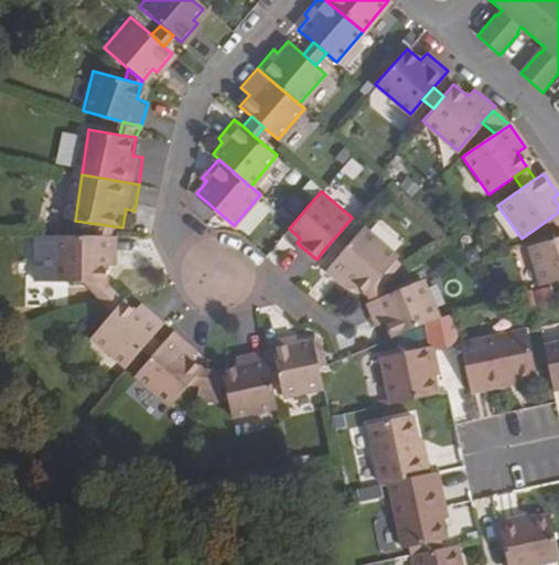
[(558,212),(548,220),(558,235),(558,212)]
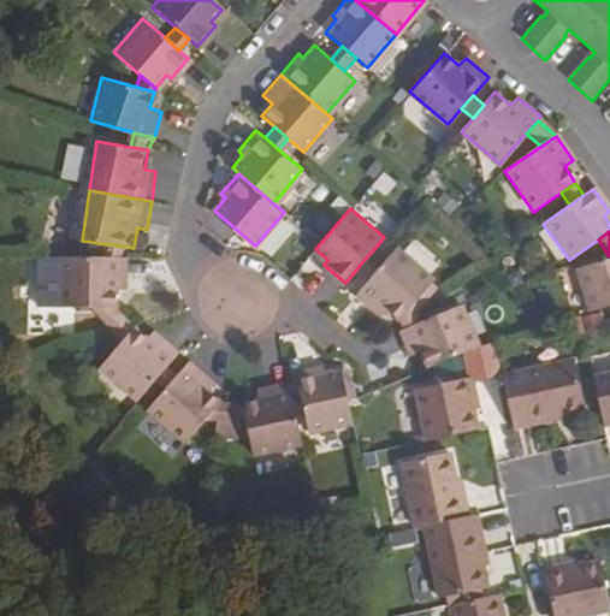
[(414,302),(434,277),(397,246),(383,261),(372,274),(356,292),(379,312),(386,304),(402,318),(414,302)]
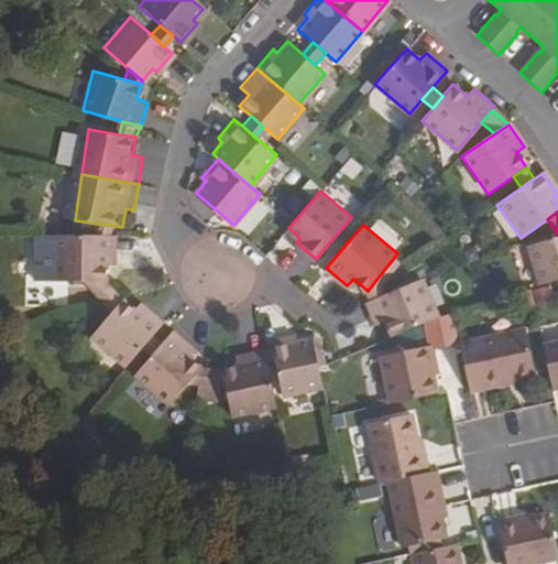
[(350,239),(340,230),(329,242),(340,251),(350,239)]
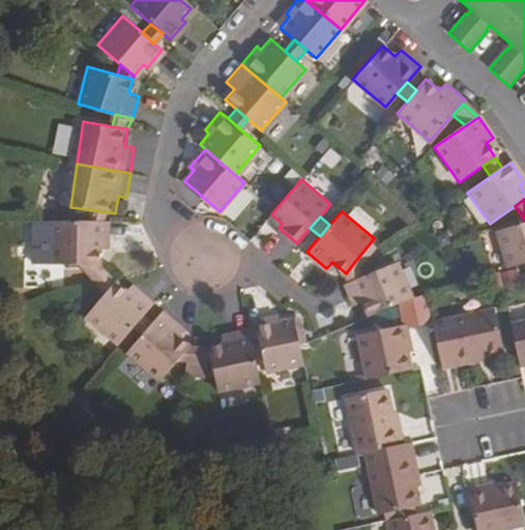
[(124,246),(124,221),(69,219),(70,263),(99,263),(115,264),(114,246),(124,246)]
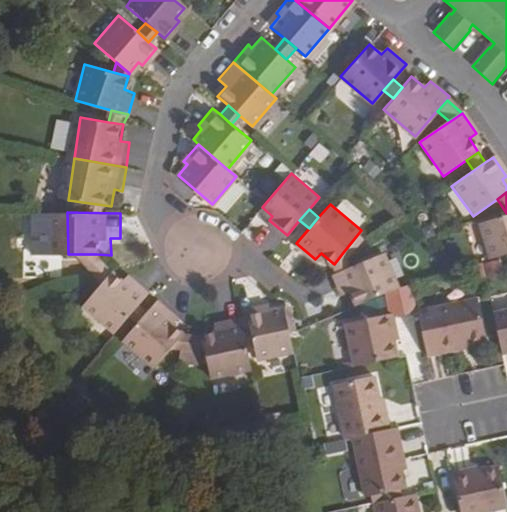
[(506,216),(480,225),(490,258),(506,253),(506,216)]
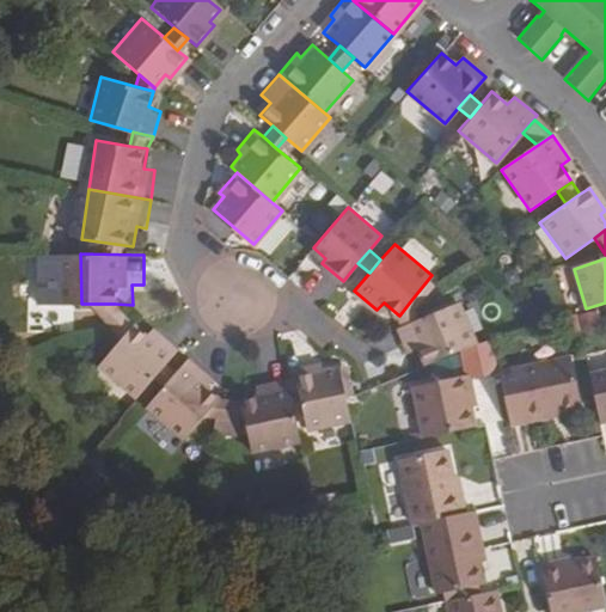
[(411,300),(399,316),(404,326),(420,319),(411,300)]
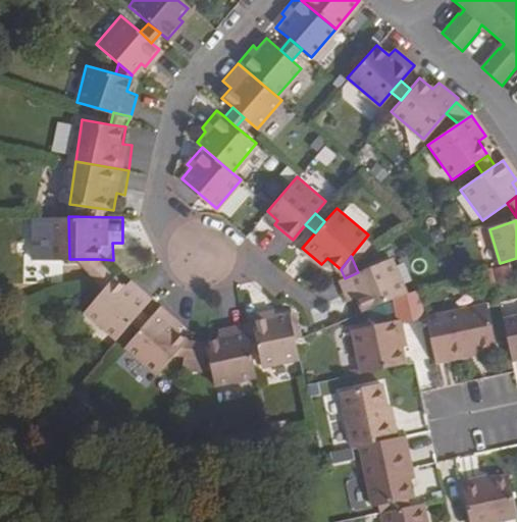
[(116,274),(113,260),(98,259),(104,289),(116,274)]
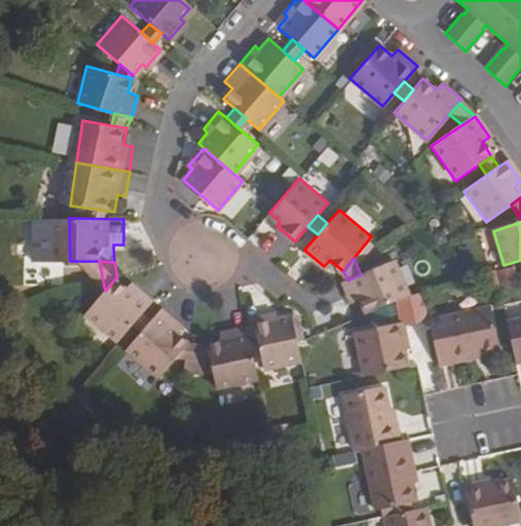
[(356,302),(361,315),(409,296),(394,261),(361,274),(347,280),(341,283),(351,304),(356,302)]
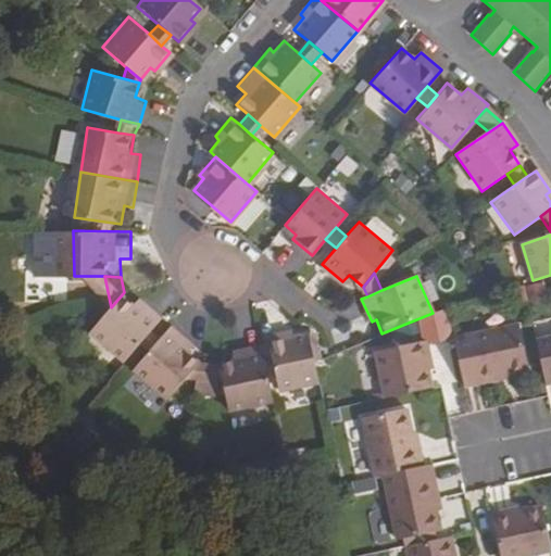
[(538,282),(510,287),(512,303),(540,299),(538,282)]
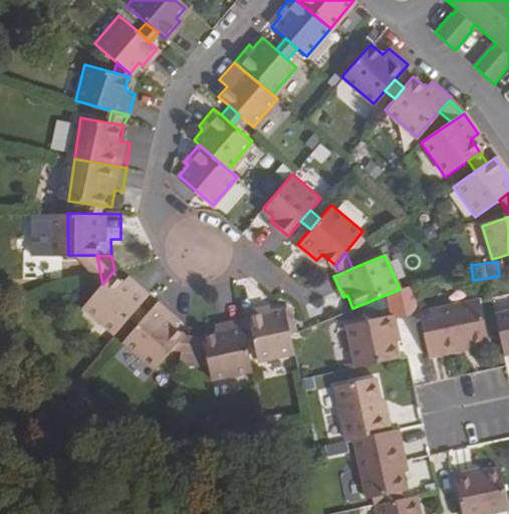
[(128,281),(114,270),(102,284),(86,303),(118,330),(133,314),(142,303),(153,291),(134,275),(128,281)]
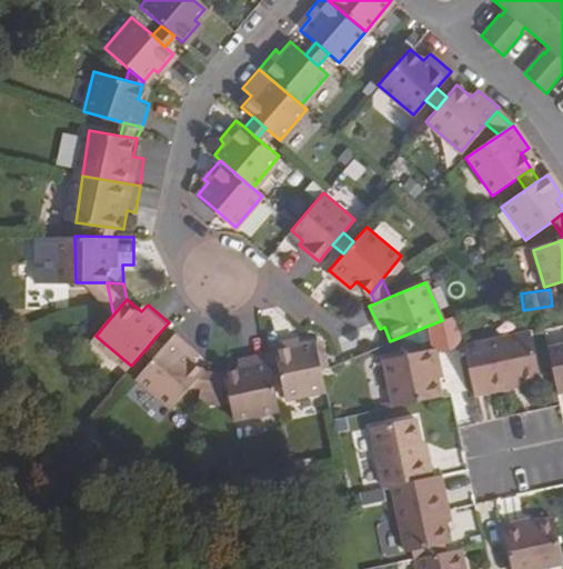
[(198,347),(178,329),(156,356),(140,373),(176,403),(207,367),(192,355),(198,347)]
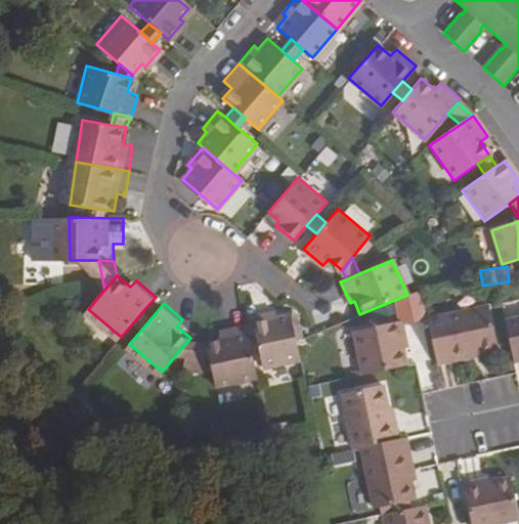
[(484,305),(424,318),(433,363),(466,357),(465,353),(475,351),(493,347),(484,305)]
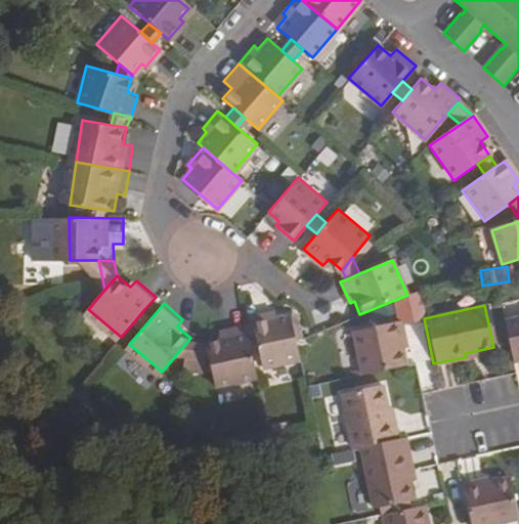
[(144,309),(135,320),(143,328),(153,315),(144,309)]
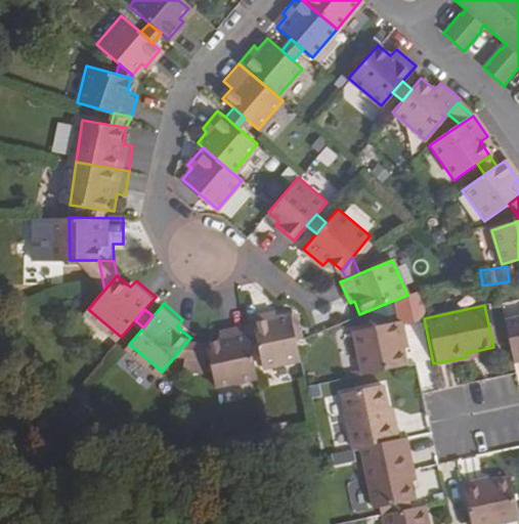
[(259,364),(296,357),(286,312),(272,314),(271,309),(249,314),(250,320),(253,335),(259,364)]
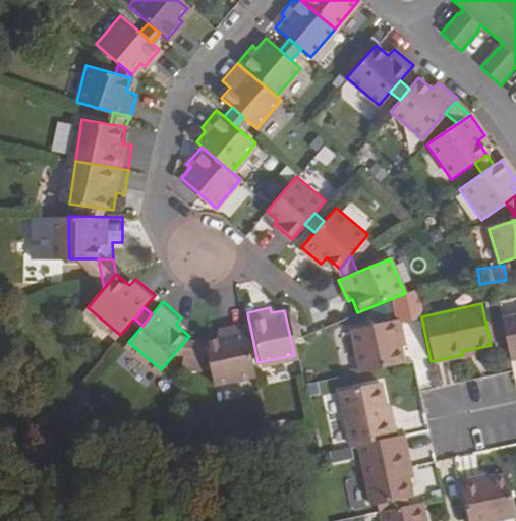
[(515,313),(498,319),(507,361),(515,358),(515,313)]
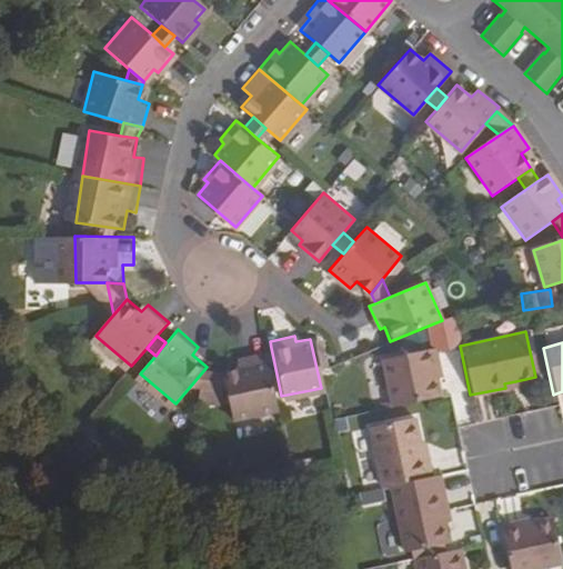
[(271,348),(264,349),(268,366),(274,363),(271,348)]
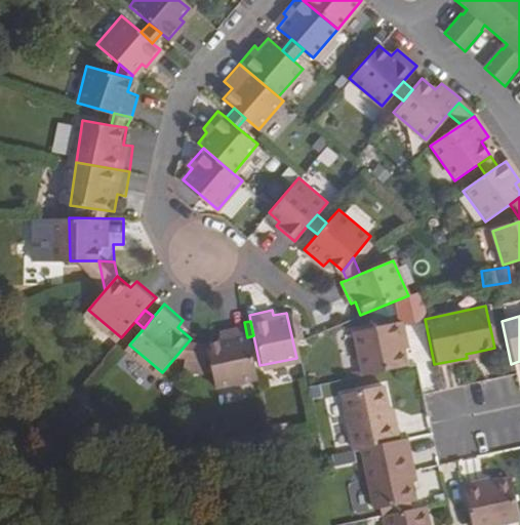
[(360,376),(404,366),(400,350),(398,339),(402,338),(398,321),(350,332),(360,376)]
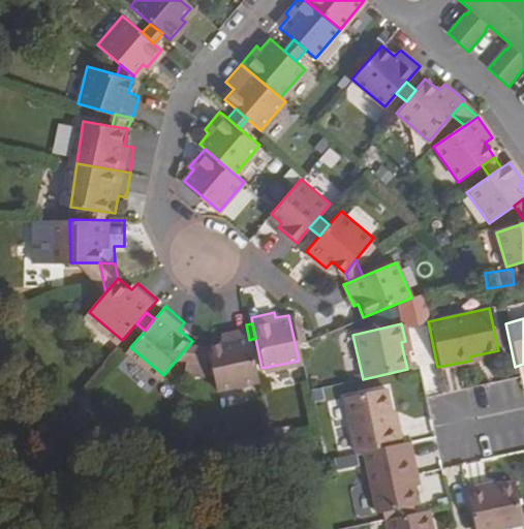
[(209,358),(215,385),(256,377),(249,340),(246,324),(221,330),(223,339),(206,342),(209,358)]
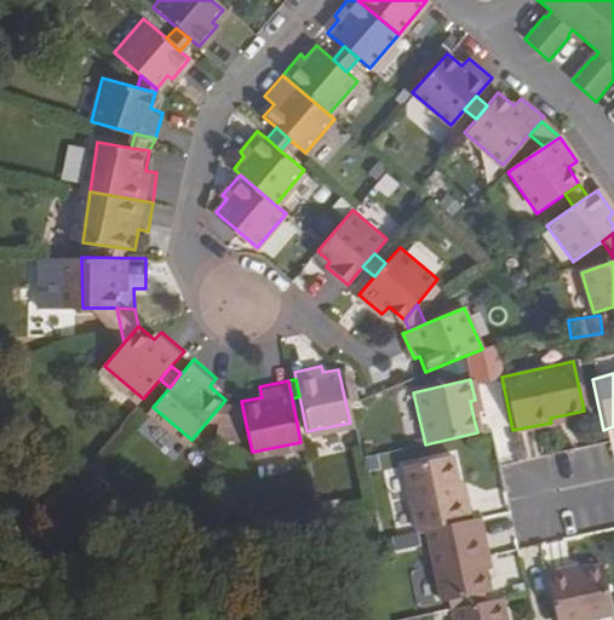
[(241,401),(225,400),(211,417),(245,419),(241,401)]
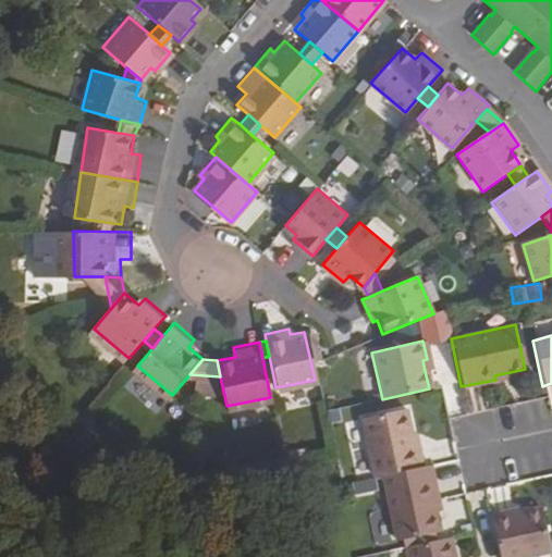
[(358,419),(371,478),(380,477),(419,468),(415,445),(411,446),(403,409),(358,419)]
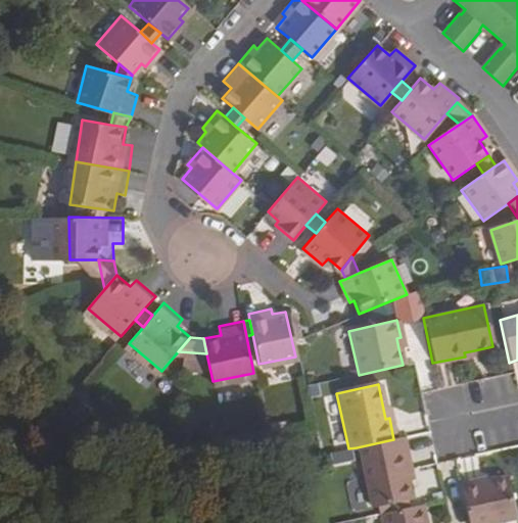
[(409,470),(402,437),(393,439),(357,447),(371,514),(377,513),(407,506),(412,505),(407,481),(405,470),(409,470)]
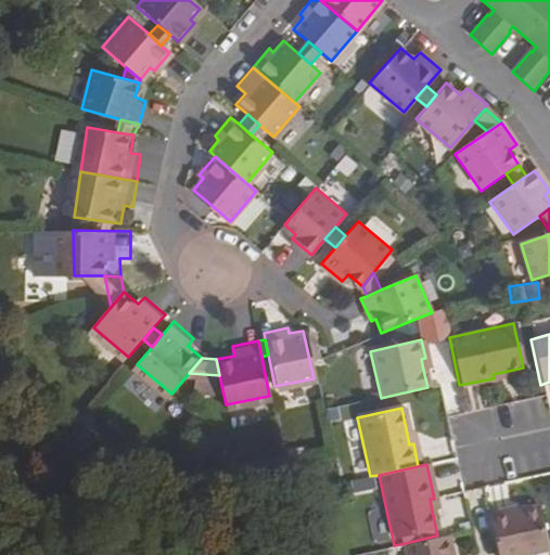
[(504,508),(487,513),(495,554),(523,554),(546,550),(537,506),(517,511),(506,513),(504,508)]
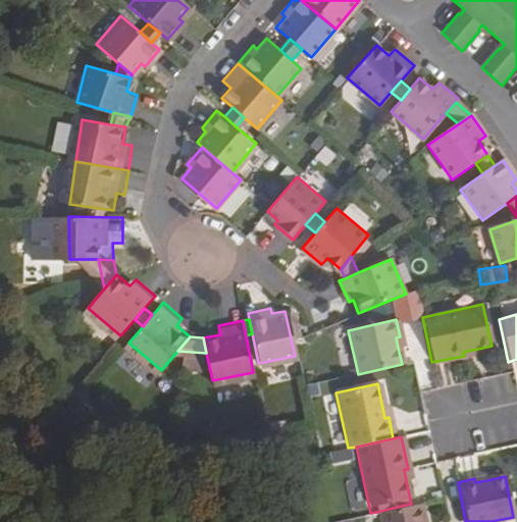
[(353,509),(364,507),(358,481),(347,484),(353,509)]
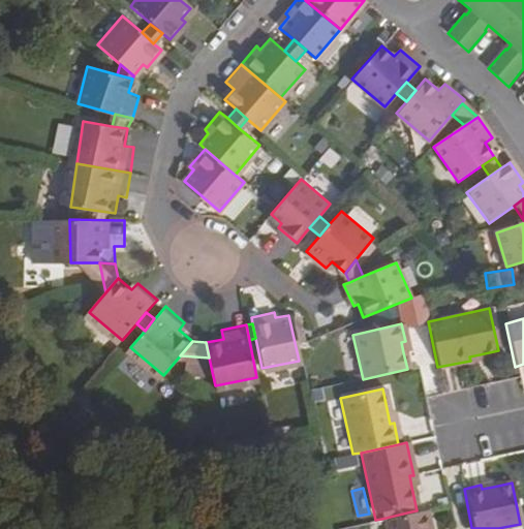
[(428,528),(425,510),(411,514),(383,520),(384,528),(428,528)]
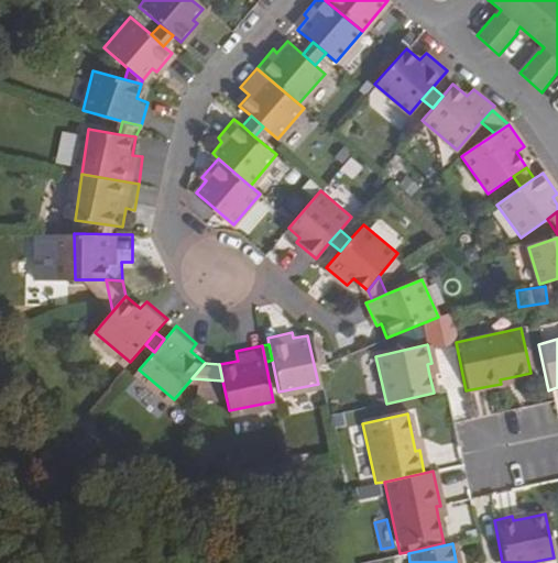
[(406,552),(406,553),(408,553),(438,547),(438,544),(406,552)]
